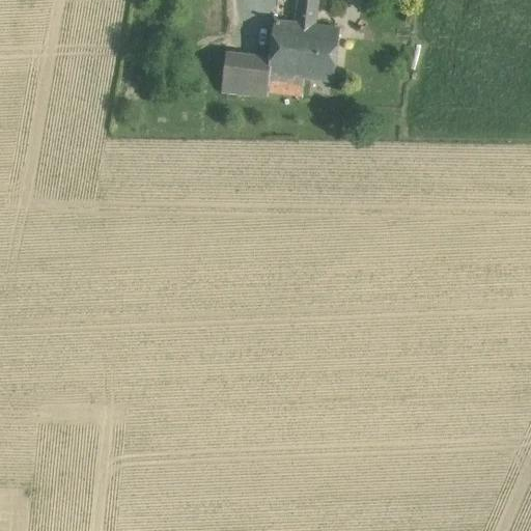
[(314,0),(295,0),(292,26),(312,28),(314,0)]
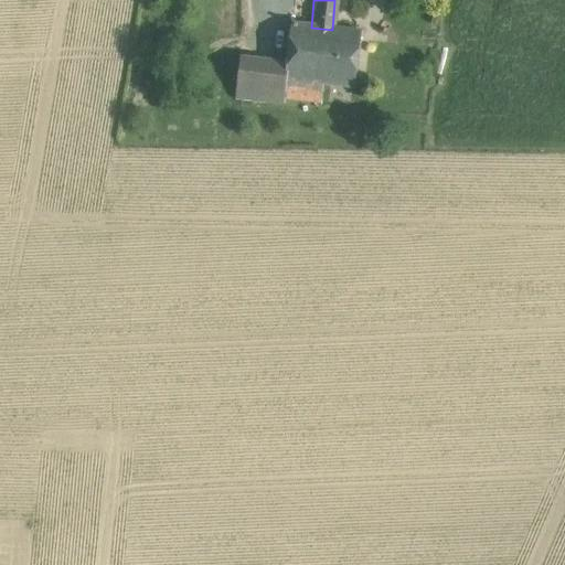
[(304,28),(287,25),(284,66),(281,83),(284,84),(297,85),(304,28)]
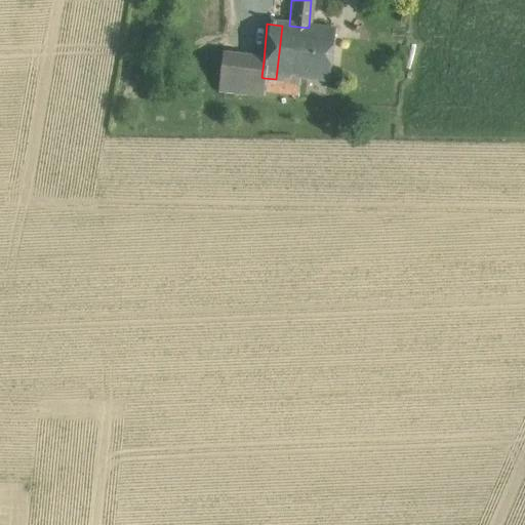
[(289,26),(282,26),(276,79),(293,81),(327,84),(332,31),(309,28),(289,26)]
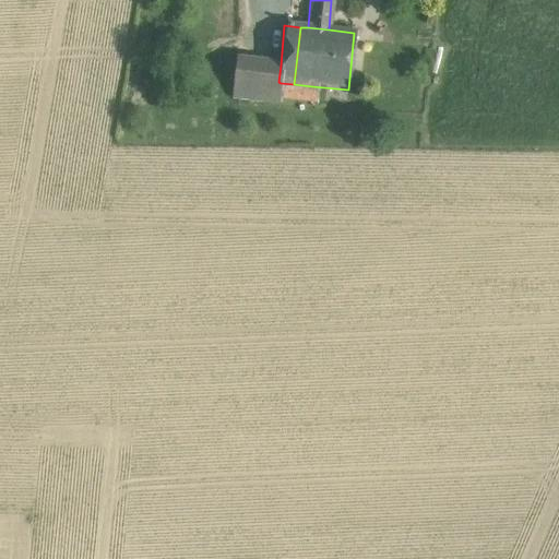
[(281,66),(235,61),(230,97),(278,102),(280,96),(281,83),(278,82),(281,66)]
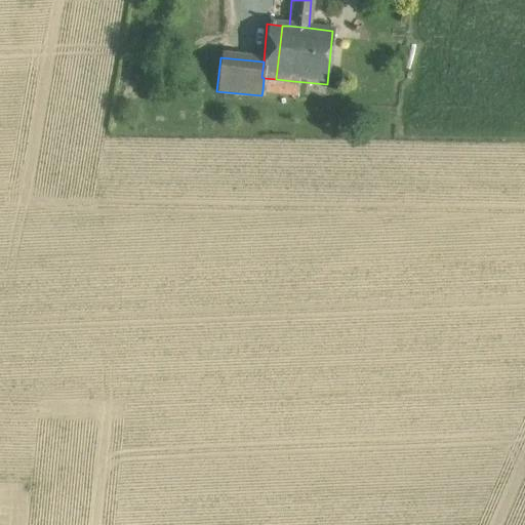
[(276,79),(264,78),(263,90),(292,93),(293,81),(276,79)]
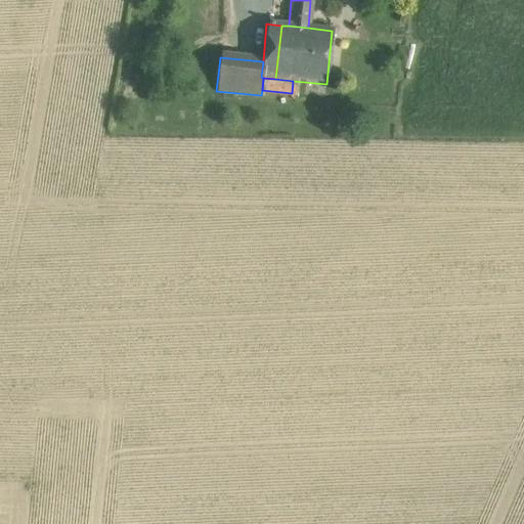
All buildings are outlined.
